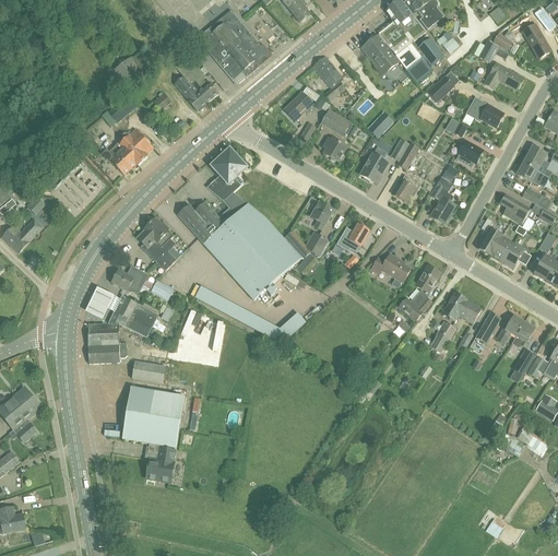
[(282,0),(288,8),(287,8),(298,21),(299,20),(301,20),(304,18),(304,15),(309,12),(304,4),(305,3),(303,0),(282,0)]
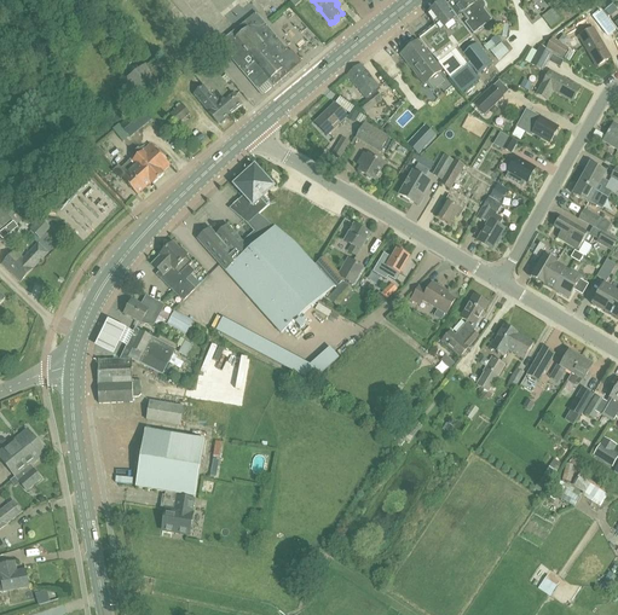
[(449,0),(445,3),(444,0),(442,0),(426,11),(435,23),(419,36),(449,76),(468,61),(456,46),(471,35),(455,15),(458,13),(449,0)]
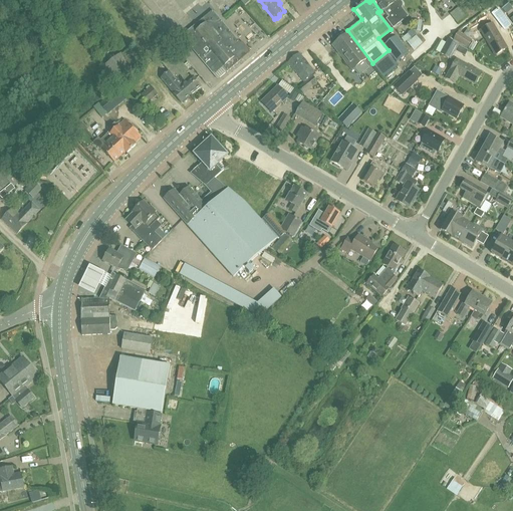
[(407,14),(401,5),(402,4),(402,3),(402,2),(402,1),(401,0),(394,0),(372,0),(380,11),(382,9),(387,15),(385,17),(392,26),(407,14)]
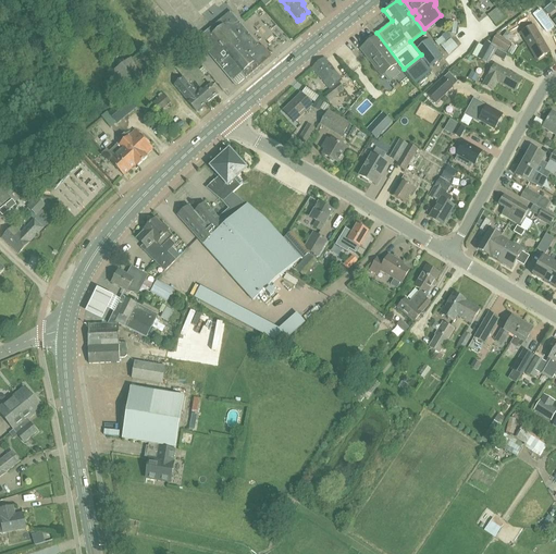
[(246,74),(259,63),(270,54),(270,51),(262,42),(260,44),(259,45),(234,13),(230,9),(197,35),(206,45),(204,46),(212,56),(231,78),(242,70),(246,74)]
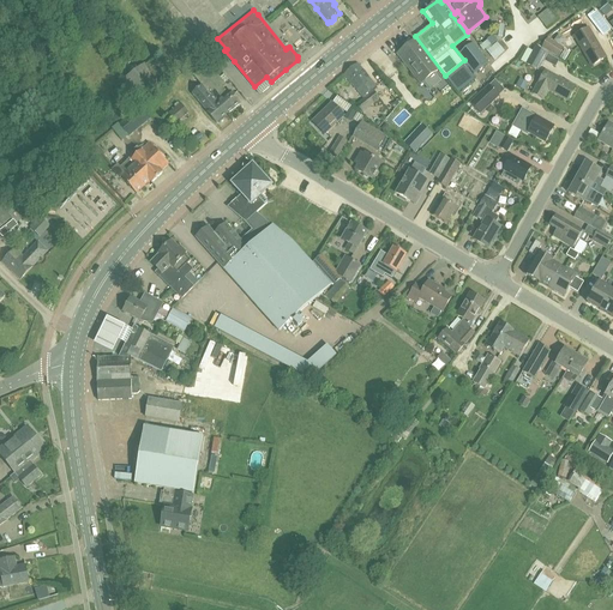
[(600,14),(592,22),(601,32),(610,26),(600,14)]
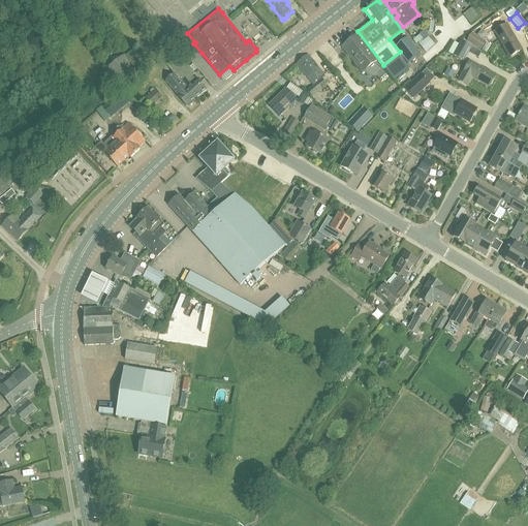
[(242,32),(253,26),(248,16),(236,23),(242,32)]
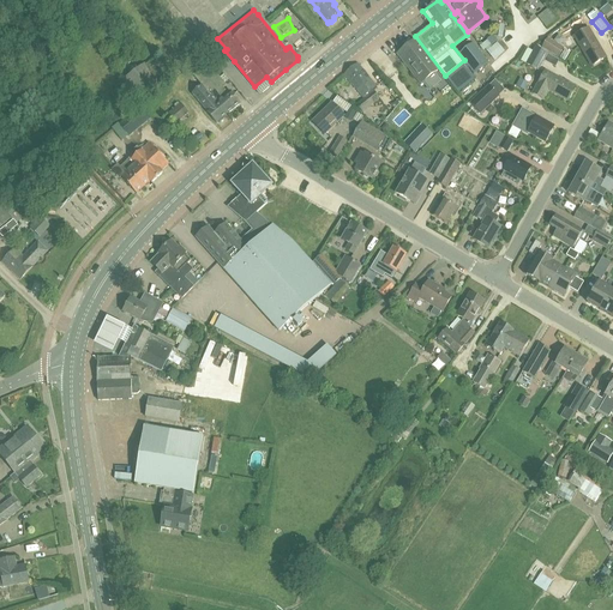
[(503,25),(493,24),(492,34),(502,35),(503,25)]
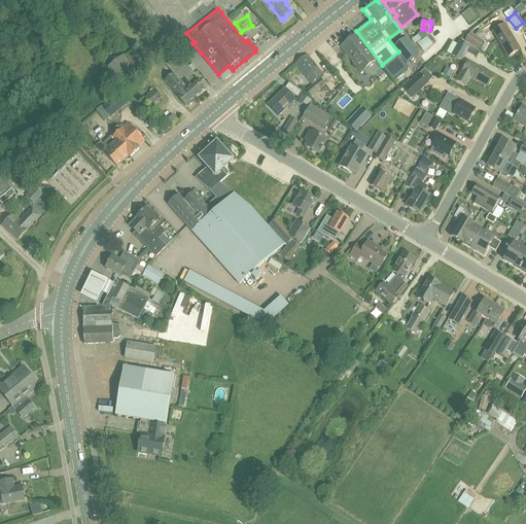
[(261,22),(252,27),(257,36),(267,31),(261,22)]
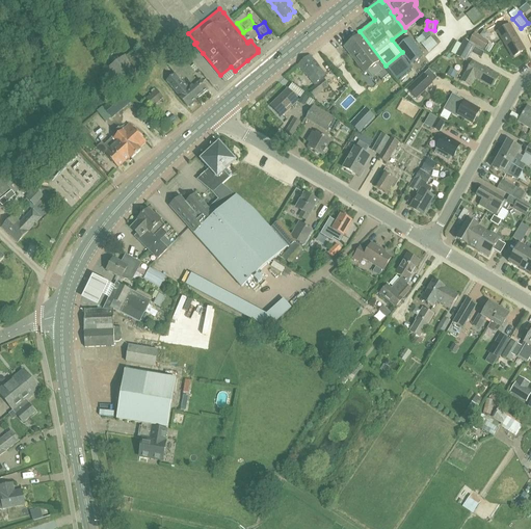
[(523,48),(512,29),(508,22),(497,29),(511,54),(523,48)]
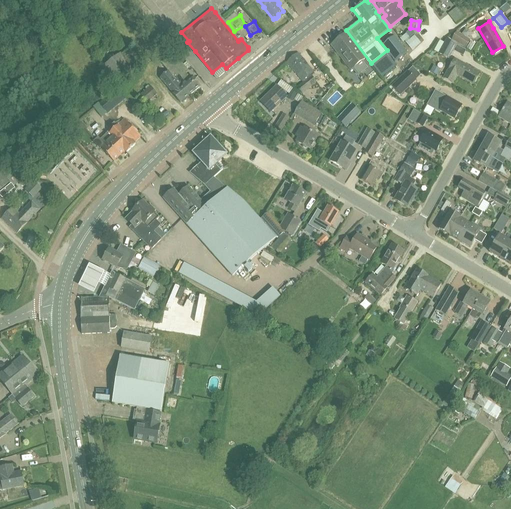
[(469,36),(456,28),(450,37),(464,45),(469,36)]
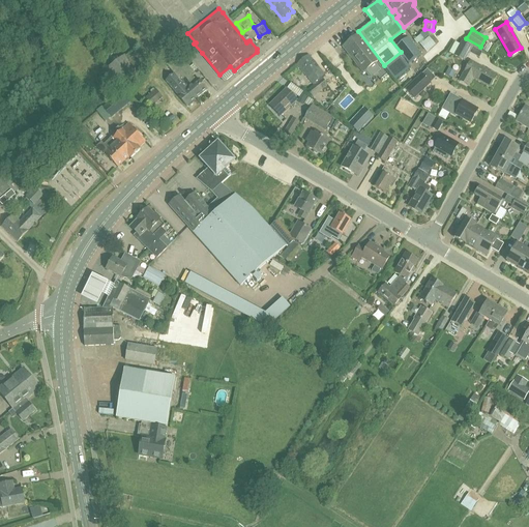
[(377,59),(371,51),(356,32),(342,45),(362,70),(364,69),(370,76),(380,67),(374,61),(377,59)]
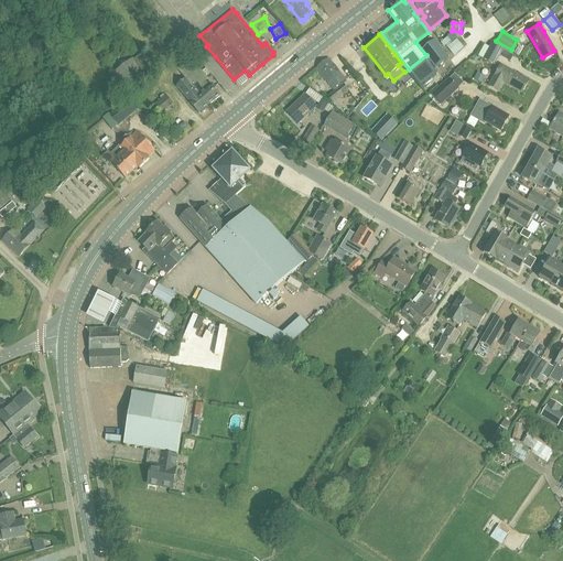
[(447,55),(434,38),(421,47),(434,65),(447,55)]
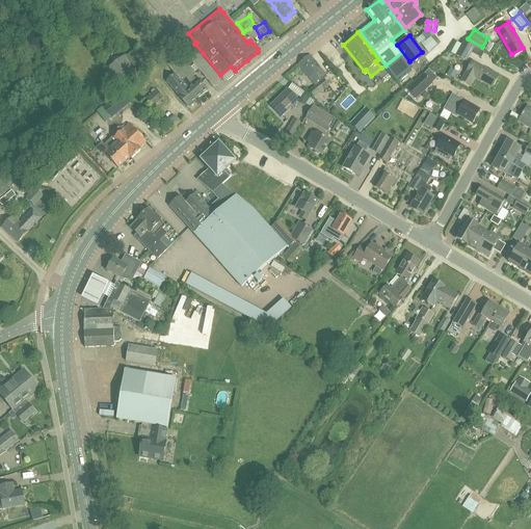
[(466,58),(474,44),(462,36),(454,53),(466,58)]
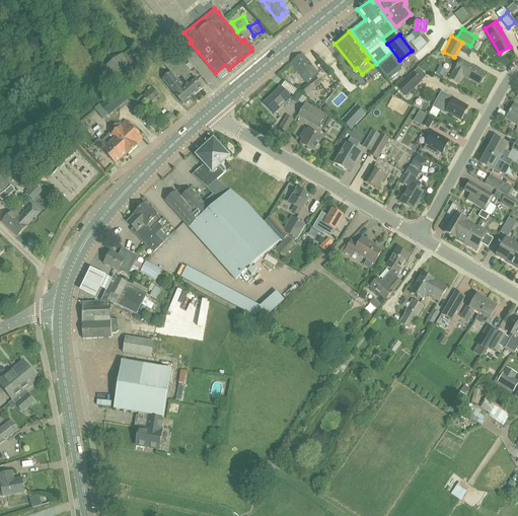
[(105,65),(116,79),(142,59),(132,45),(105,65)]
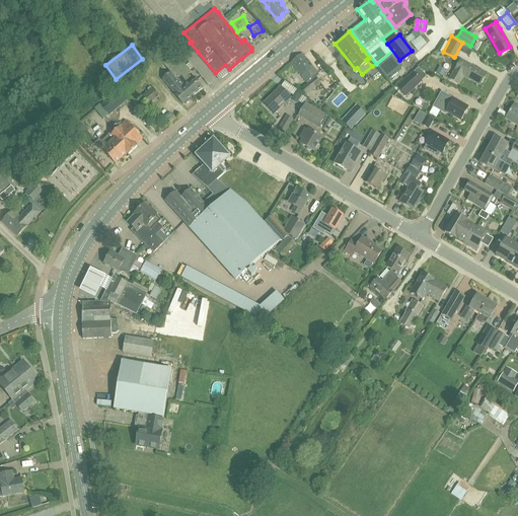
[(191,94),(203,84),(194,74),(187,80),(181,74),(187,69),(183,66),(186,64),(174,51),(162,61),(170,70),(162,77),(182,101),(185,99),(186,100),(192,95),(191,94)]
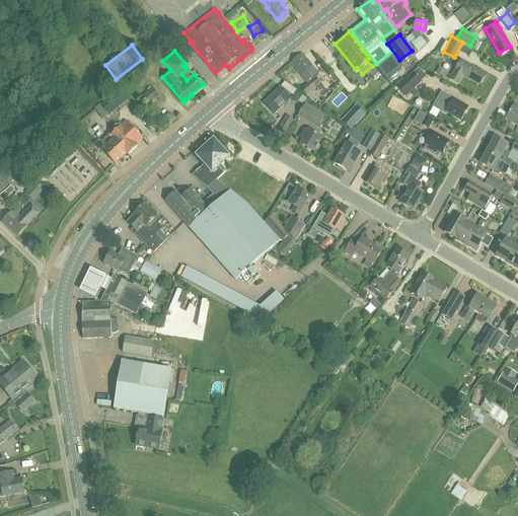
[(315,74),(314,74),(313,73),(316,71),(310,63),(301,52),(289,61),(305,81),(300,85),(305,92),(320,80),(315,74)]
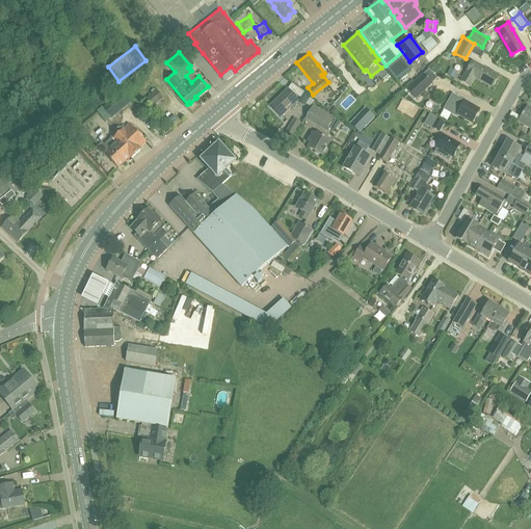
[(468,83),(473,75),(492,85),(498,74),(475,60),(471,58),(459,79),(468,83)]
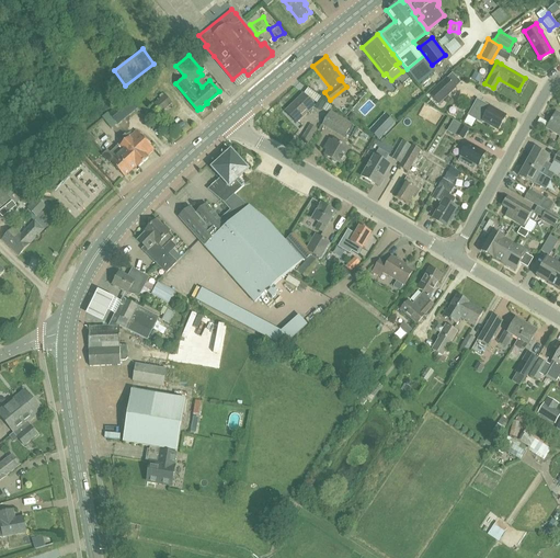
[(427,92),(437,102),(460,80),(450,70),(427,92)]
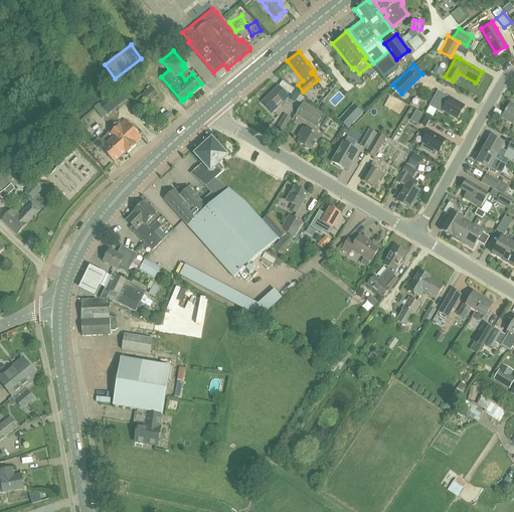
[(361,90),(365,96),(379,86),(375,80),(361,90)]
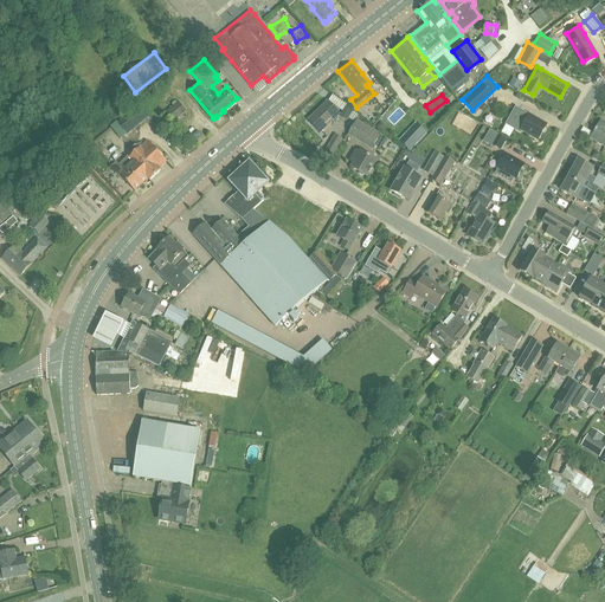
[(319,129),(339,110),(327,98),(311,112),(314,115),(309,120),(319,129)]
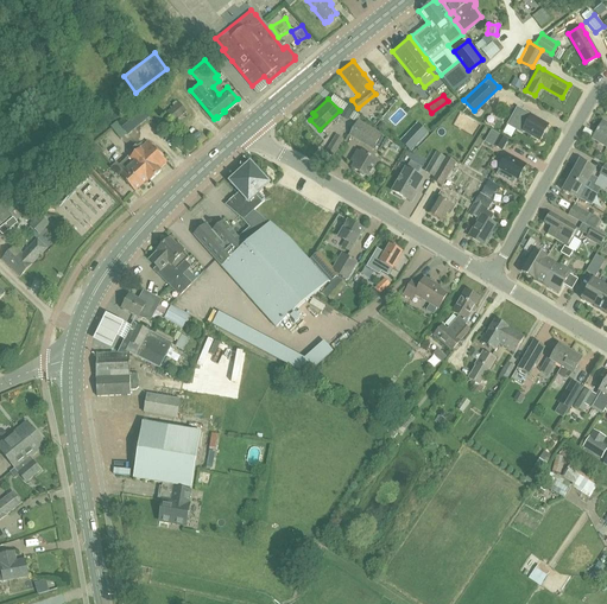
[(172,120),(185,109),(178,100),(165,110),(172,120)]
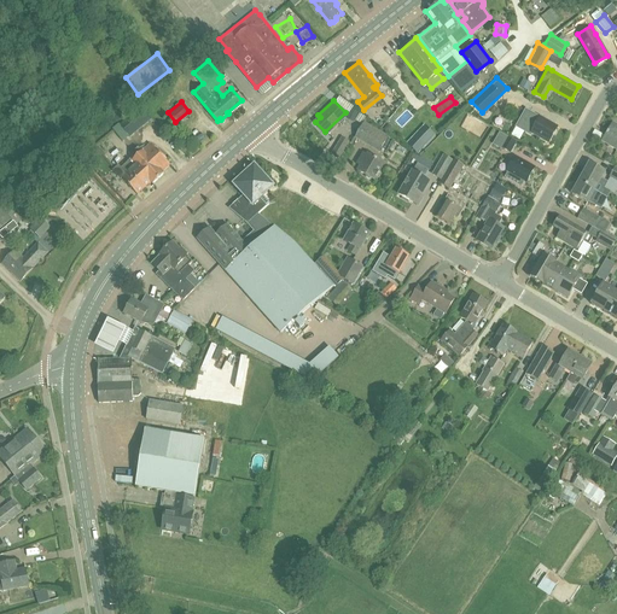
[(128,134),(150,116),(141,104),(118,122),(128,134)]
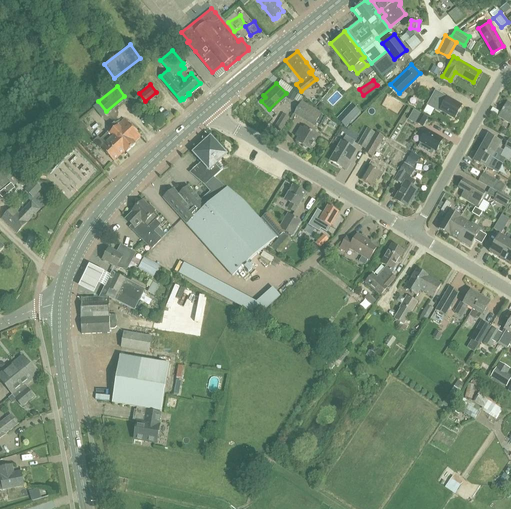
[(290,88),(287,95),(292,97),(295,91),(290,88)]
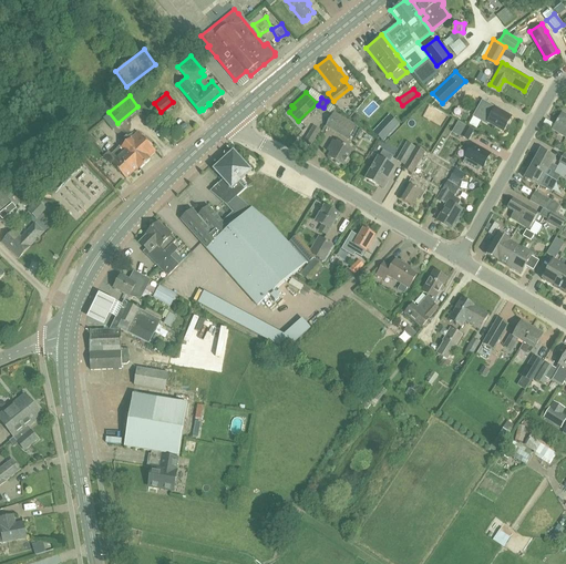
[(484,122),(486,120),(502,129),(510,114),(482,99),(472,115),(484,122)]
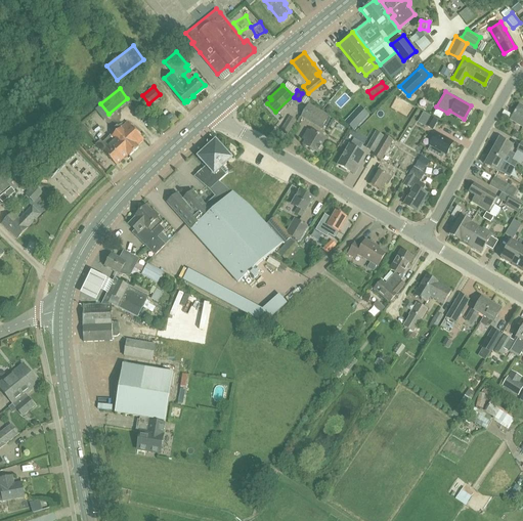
[(322,122),(321,124),(329,114),(308,101),(302,113),(312,119),(313,117),(322,122)]
